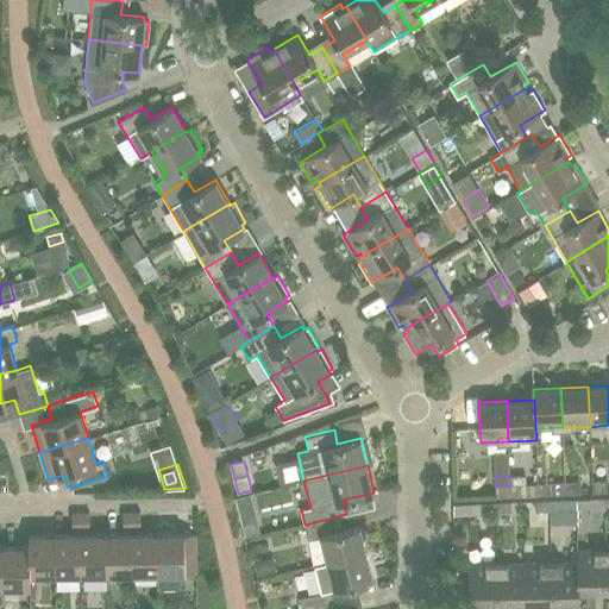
[(607,481),(600,481),(591,482),(592,493),(608,491),(607,481)]
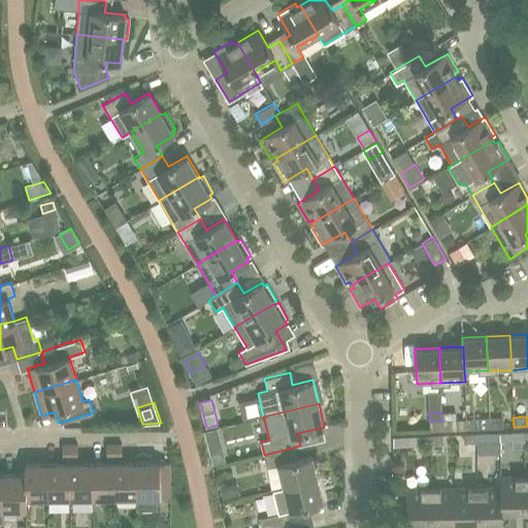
[(502,418),(490,419),(490,428),(503,427),(502,418)]
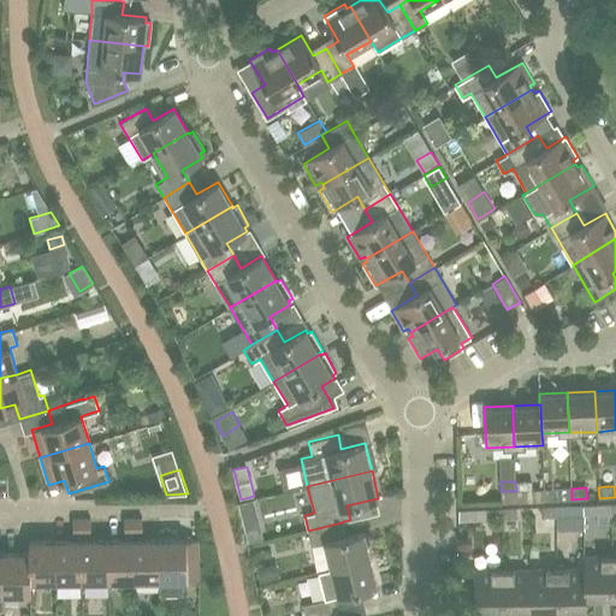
[(572,499),(572,489),(556,489),(556,499),(572,499)]
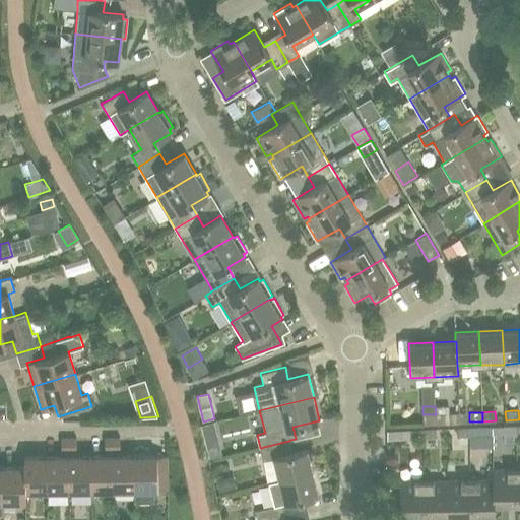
[(448,413),(436,414),(436,424),(449,423),(448,413)]
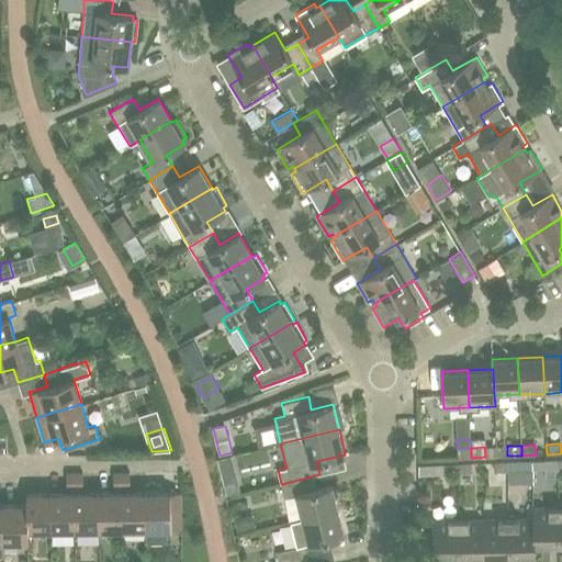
[(471,458),(471,448),(457,448),(458,458),(471,458)]
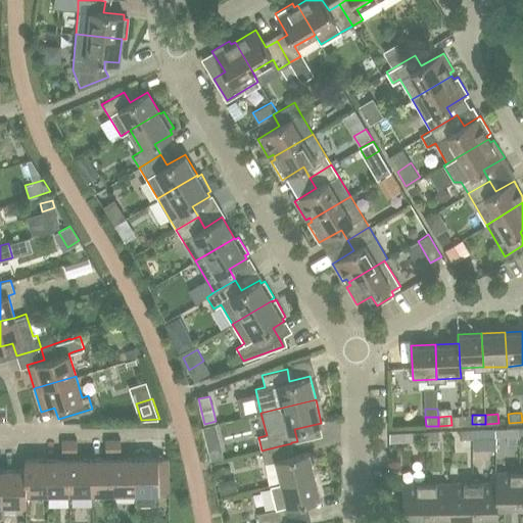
[(507,436),(519,436),(519,427),(506,428),(507,436)]
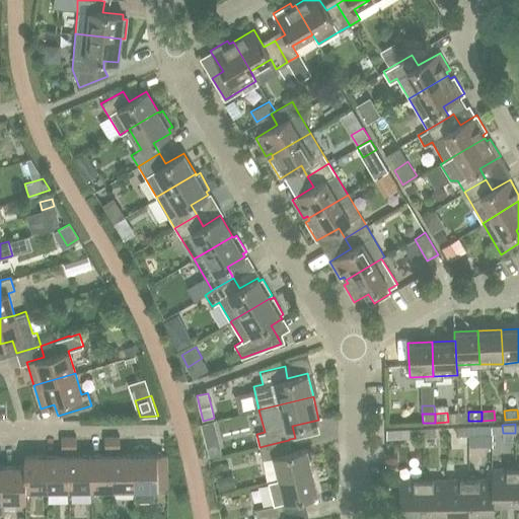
[(468,426),(468,435),(482,434),(482,425),(468,426)]
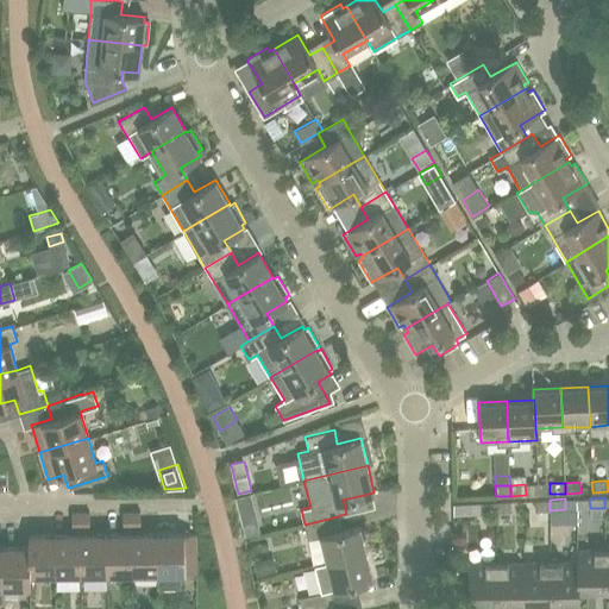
[(550,510),(550,500),(534,501),(535,510),(550,510)]
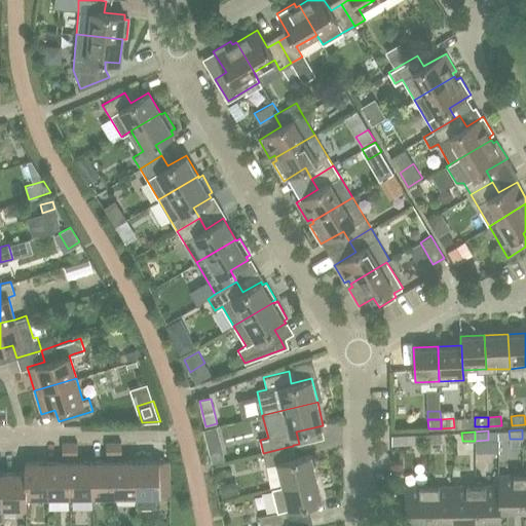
[(441,433),(427,434),(428,443),(441,442),(441,433)]
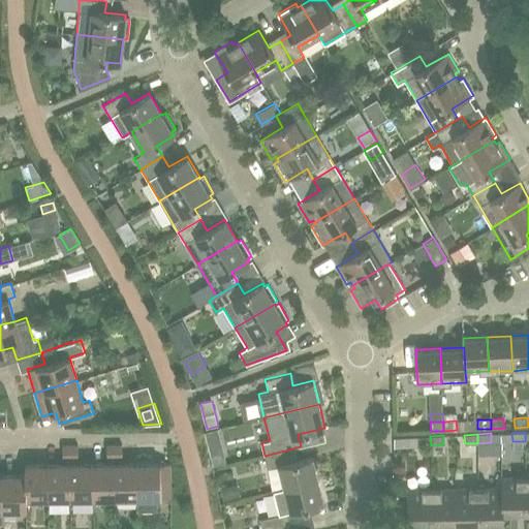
[(431,445),(430,436),(417,436),(417,445),(431,445)]
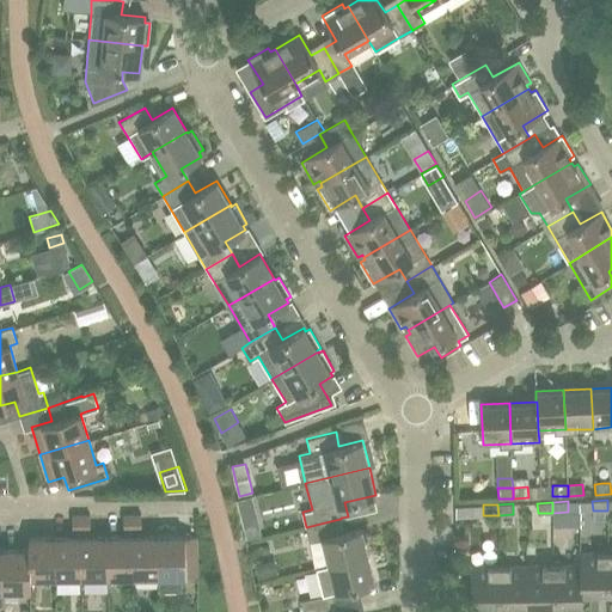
[(337,534),(335,520),(306,527),(310,542),(323,538),(329,564),(329,565),(368,556),(361,528),(337,534)]
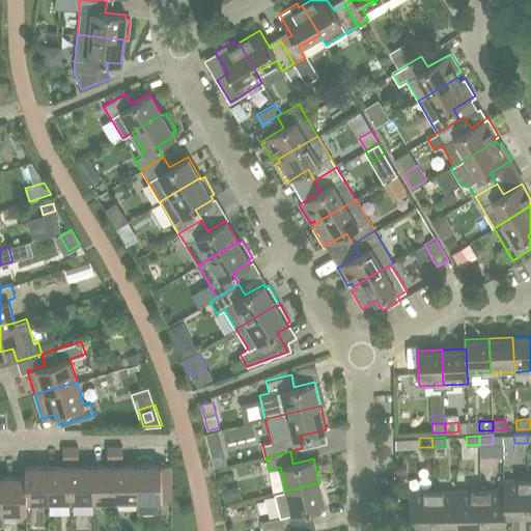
[(225,454),(212,457),(214,468),(227,465),(225,454)]
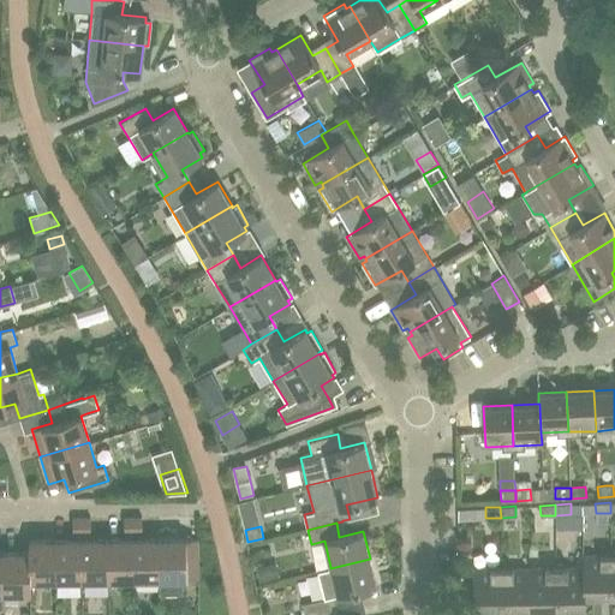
[(159,578),(160,578),(160,593),(181,593),(181,578),(197,578),(197,537),(159,538),(159,578)]
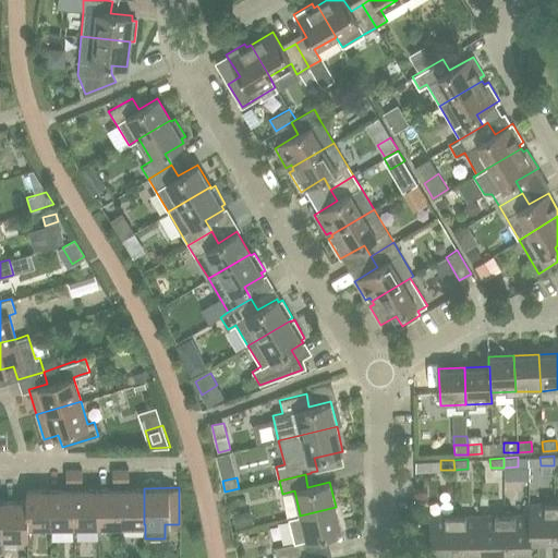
[(74,525),(97,525),(97,488),(73,489),(74,525)]
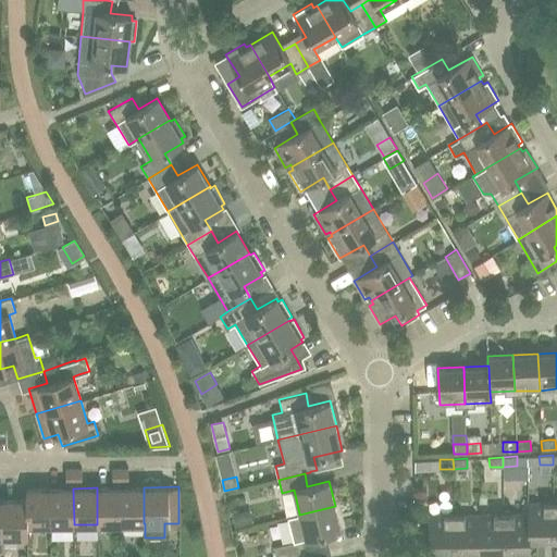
[(120,487),(97,487),(97,524),(121,523),(120,487)]
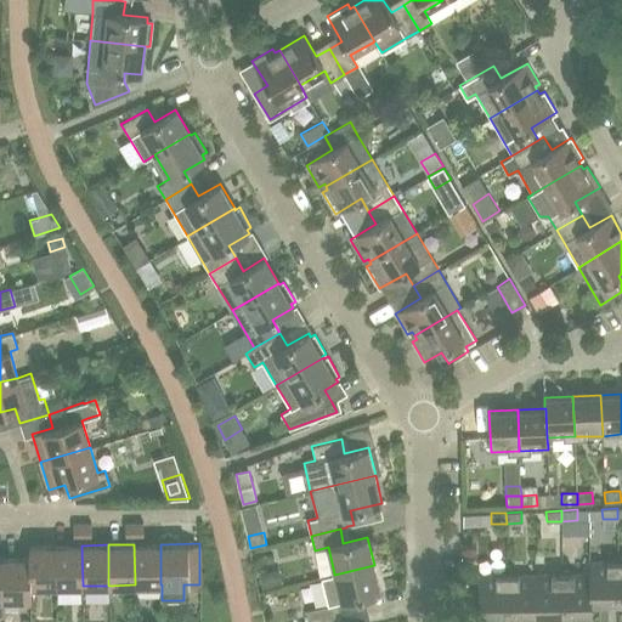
[(135,584),(160,584),(160,544),(134,544),(135,584)]
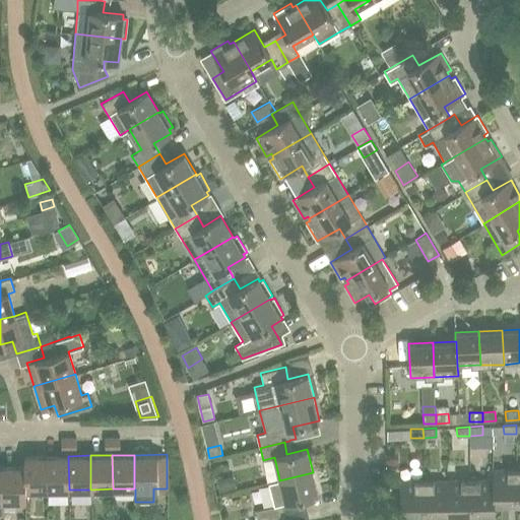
[(25,490),(47,490),(46,456),(23,456),(23,466),(24,466),(24,491),(25,490)]
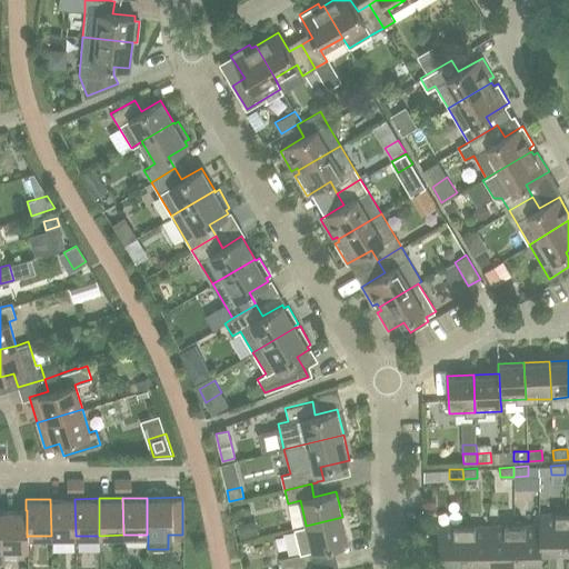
[(75,499),(50,499),(51,536),(76,536),(75,499)]
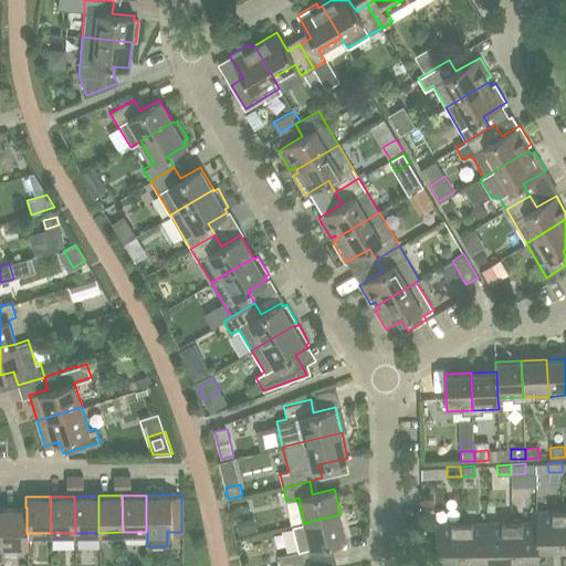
[(27,507),(25,507),(2,507),(2,545),(3,545),(28,545),(28,533),(27,534),(27,507)]
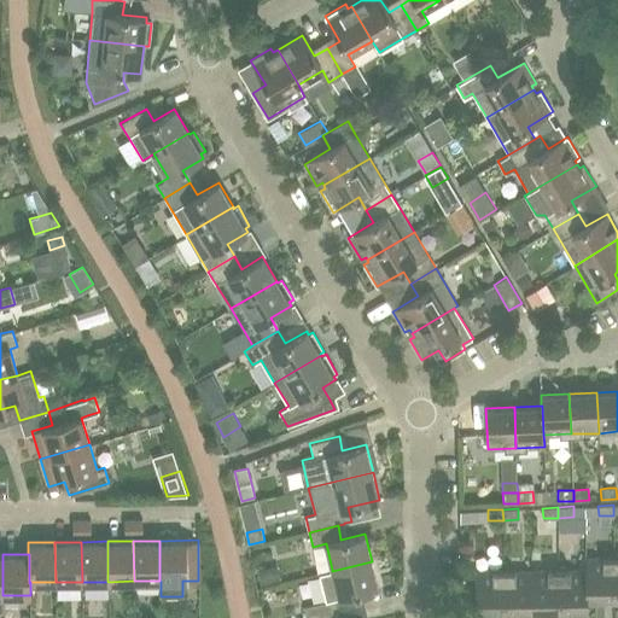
[(587,599),(588,599),(614,598),(614,558),(586,558),(586,570),(587,570),(587,599)]
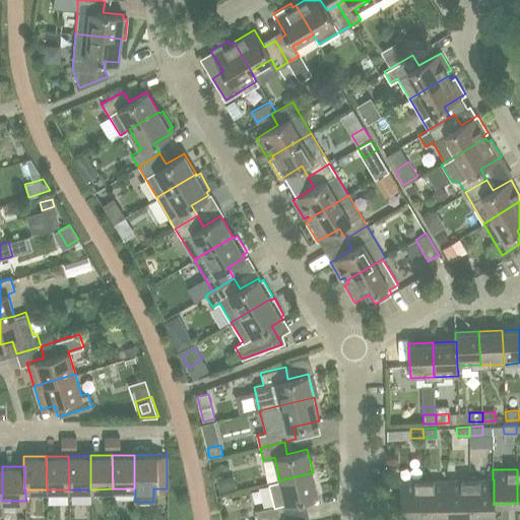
[(268,519),(283,516),(283,517),(288,516),(288,515),(299,513),(297,501),(318,496),(313,472),(279,480),(279,479),(268,482),(274,506),(256,510),(258,519),(268,519)]
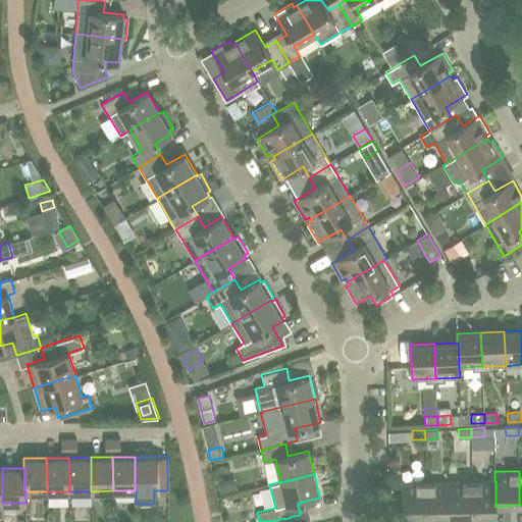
[(425,516),(449,516),(449,481),(425,482),(425,516)]
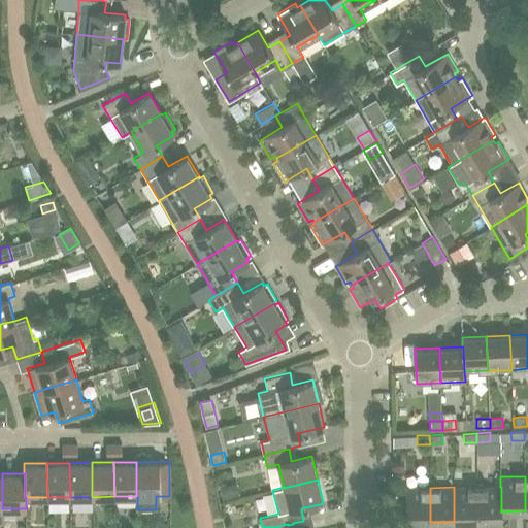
[(454,487),(454,522),(477,522),(477,487),(454,487)]
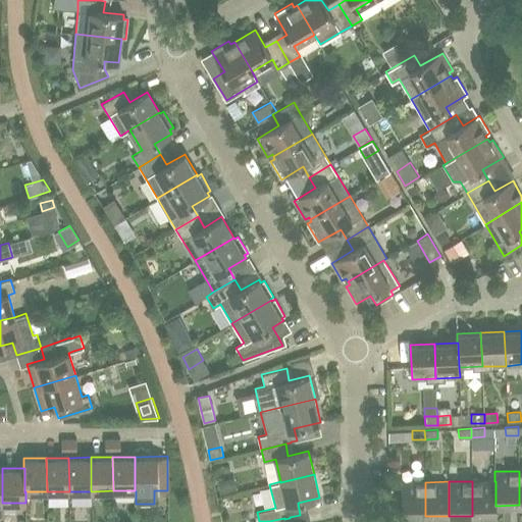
[(497,515),(497,506),(496,506),(496,481),(494,481),(472,481),(472,516),(497,515)]
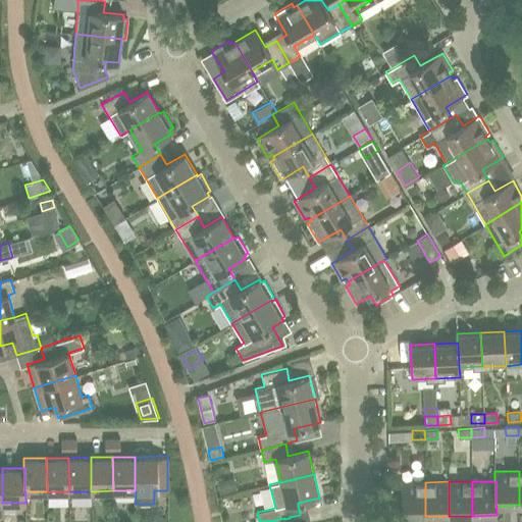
[(425,516),(425,482),(402,482),(402,517),(425,516)]
